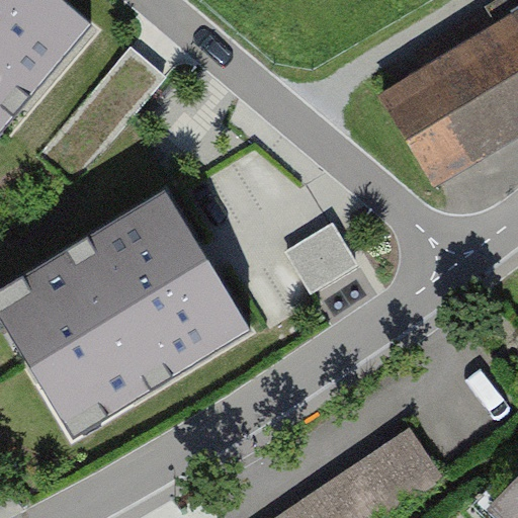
[(0,0),(0,131),(92,22),(65,0),(0,0)]
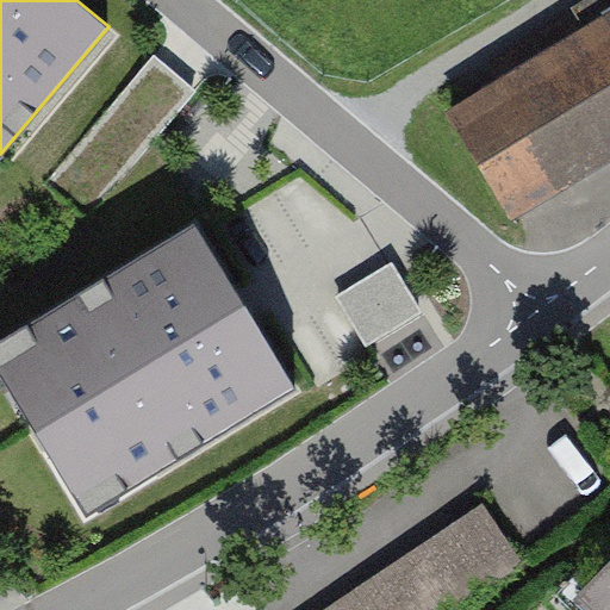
[(609,26),(450,120),(509,221),(609,161),(609,26)]
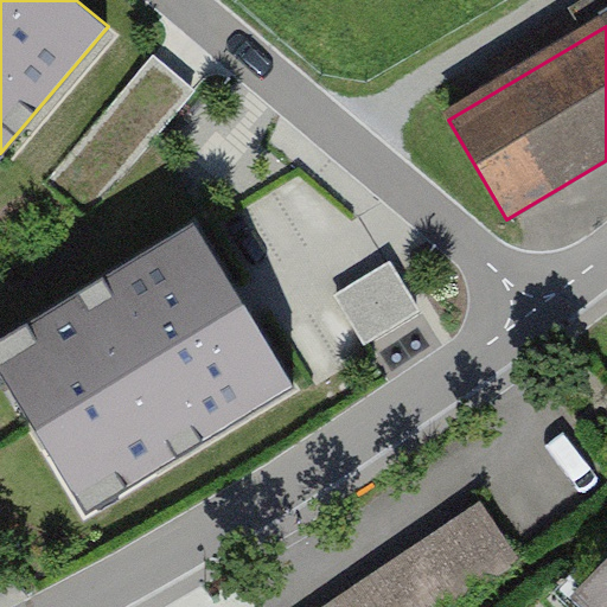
[(88,221),(196,81),(154,50),(46,189),(88,221)]
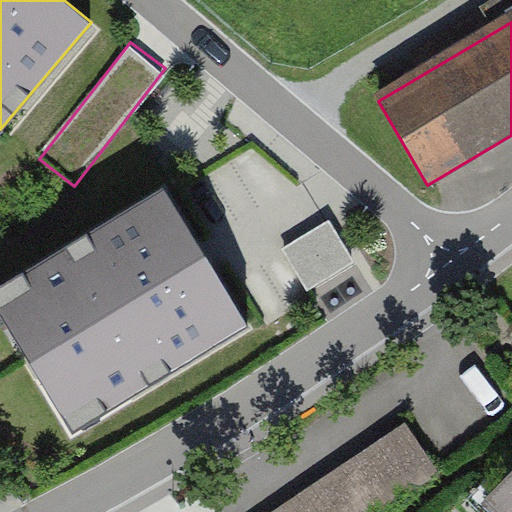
[(249,329),(166,183),(0,276),(0,294),(75,427),(249,329)]
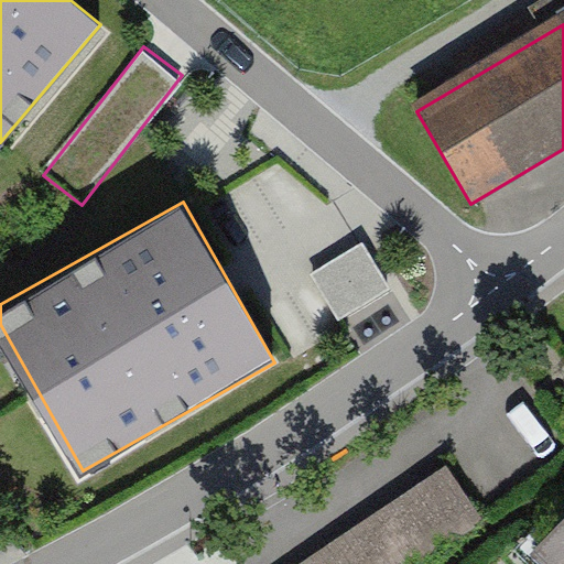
[(389,285),(364,243),(315,272),(340,315),(389,285)]
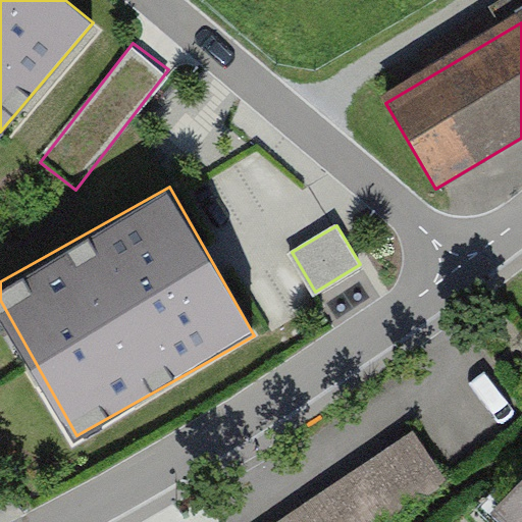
[(424,434),(283,521),(412,521),(460,492),(424,434)]
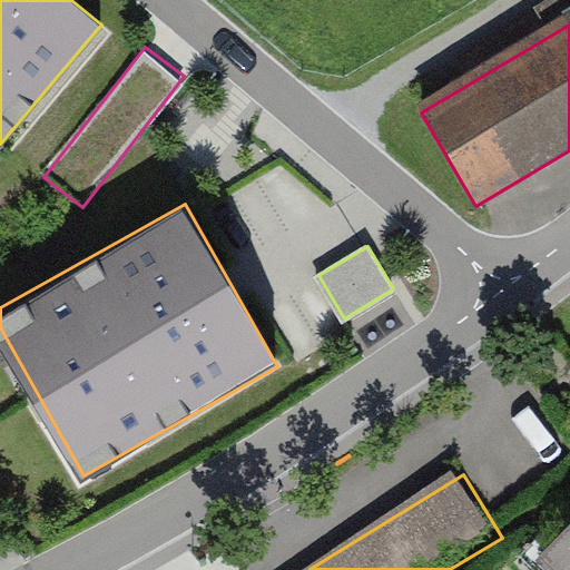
[(569,569),(569,508),(523,551),(540,569),(569,569)]
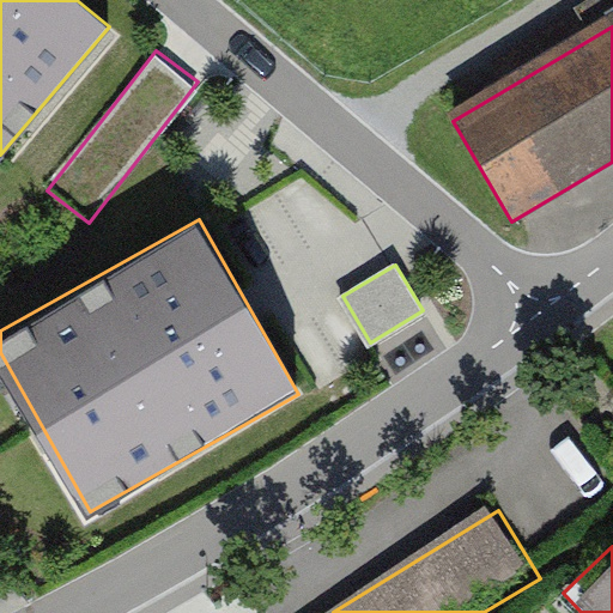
All buildings are outlined.
